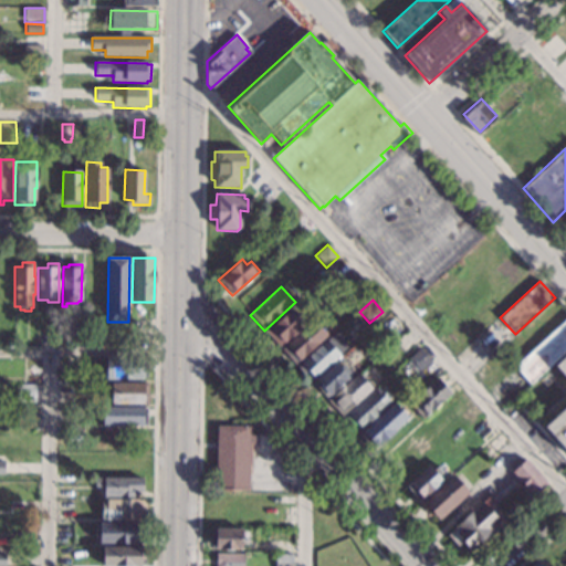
[(293,316),(297,312),(306,322),(278,348),(263,333),(289,310),(293,316)]
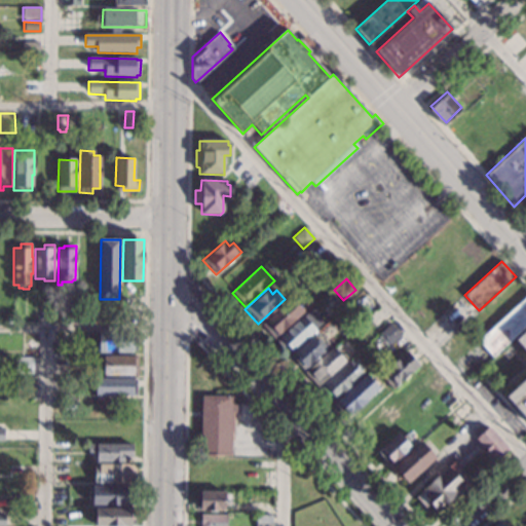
[(525,324),(525,295),(477,342),(491,357),(525,324)]
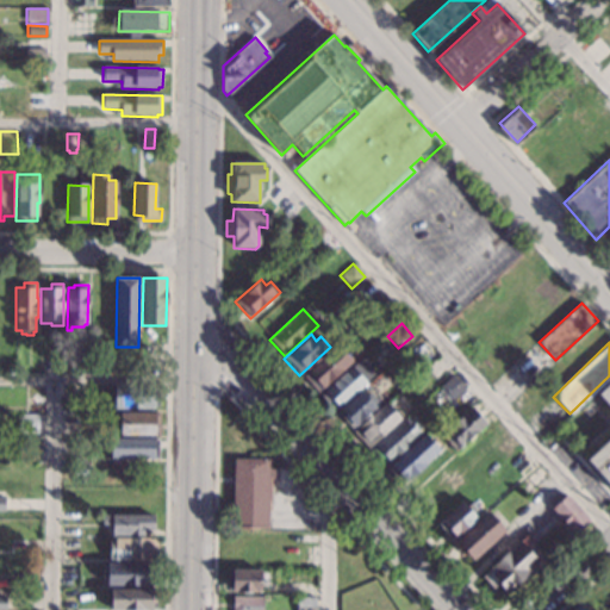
[(352,362),(317,393),(303,378),(337,346),(352,362)]
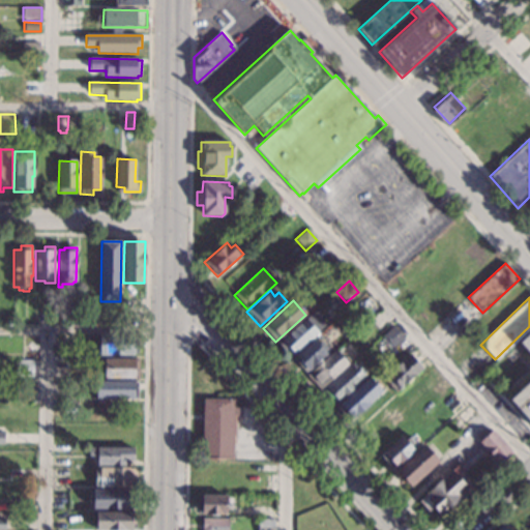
[(390,319),(379,329),(371,319),(382,310),(390,319)]
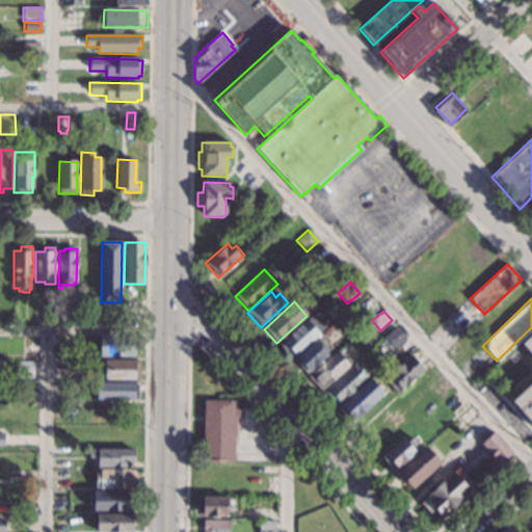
[(327,325),(318,334),(320,335),(291,361),(278,346),(316,313),(327,325)]
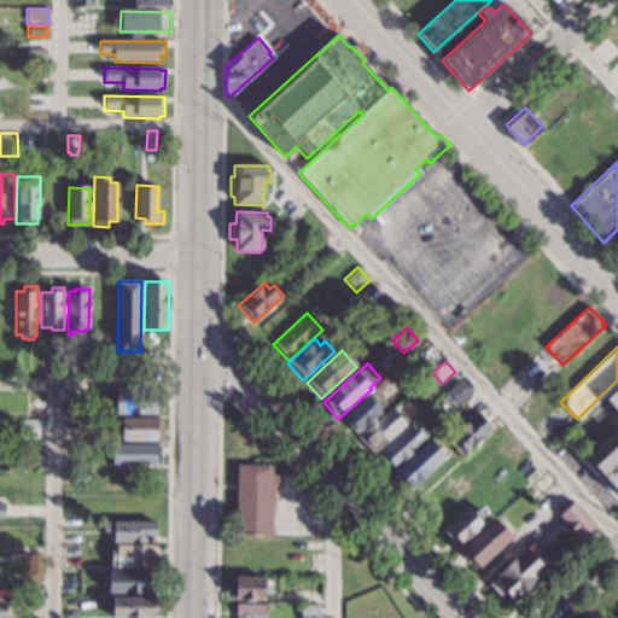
[(472,394),(456,408),(444,396),(460,380),(472,394)]
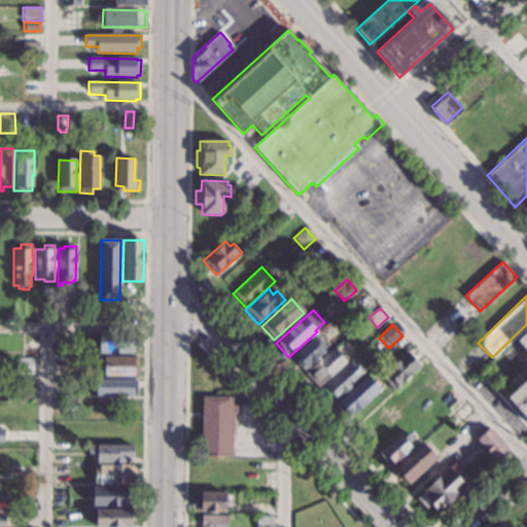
[(526,417),(526,329),(517,340),(526,350),(526,377),(507,395),(526,417)]
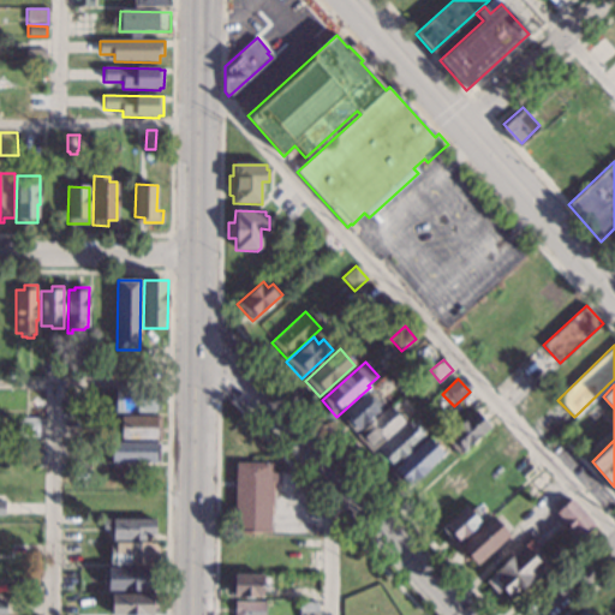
[(155,389),(155,392),(160,392),(159,410),(155,410),(155,413),(113,413),(114,388),(155,389)]
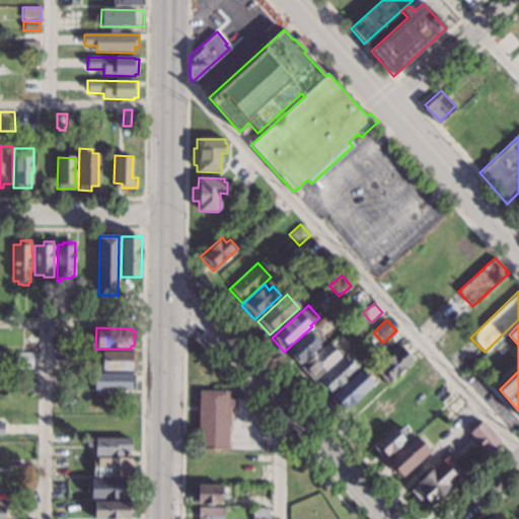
[(321,339),(316,343),(320,347),(299,366),(286,353),(307,334),(311,339),(316,334),(321,339)]
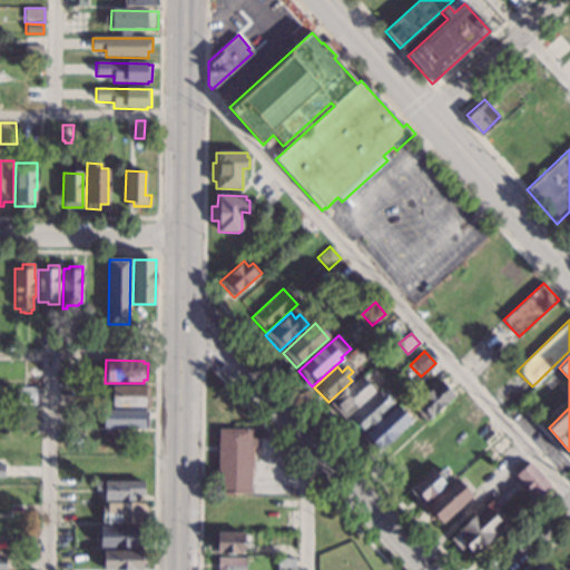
[(374,392),(344,420),(330,403),(360,375),(374,392)]
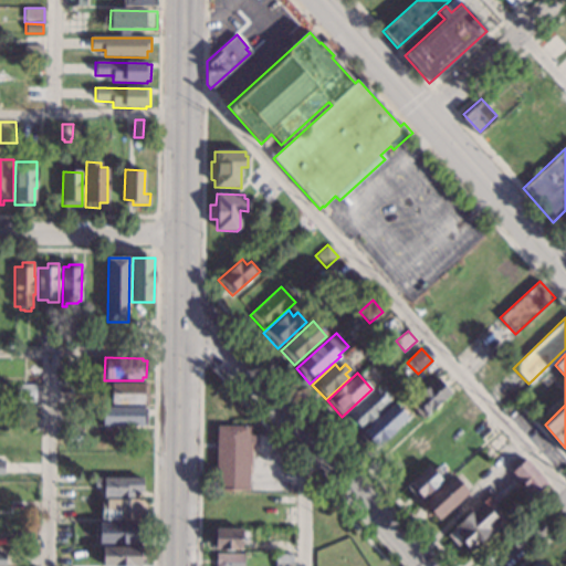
[(437,380),(439,378),(448,387),(446,389),(451,395),(422,420),(407,402),(435,377),(437,380)]
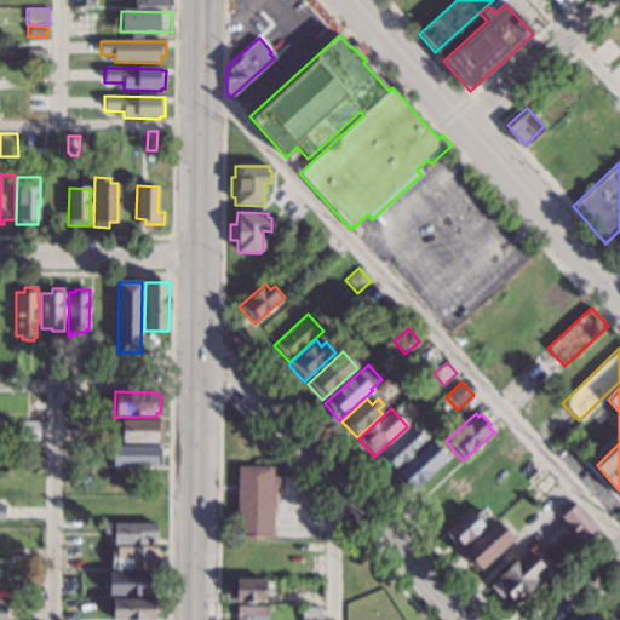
[(161,443),(121,442),(121,434),(116,434),(116,420),(162,420),(161,443)]
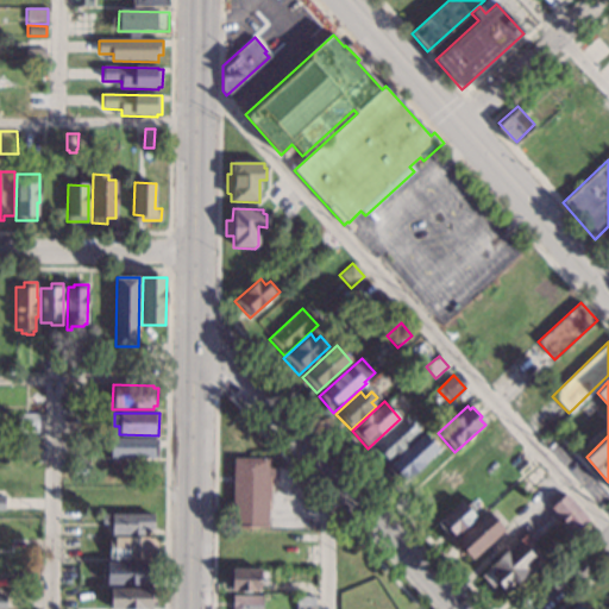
[(38,433),(17,433),(17,414),(38,414),(38,433)]
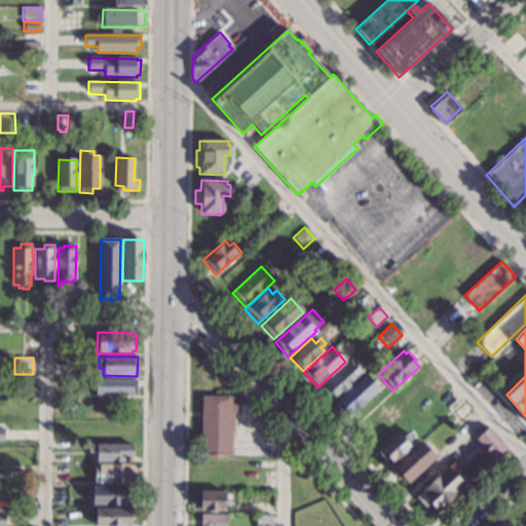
[(354,367),(360,362),(365,368),(361,371),(363,374),(331,403),(318,389),(349,361),(354,367)]
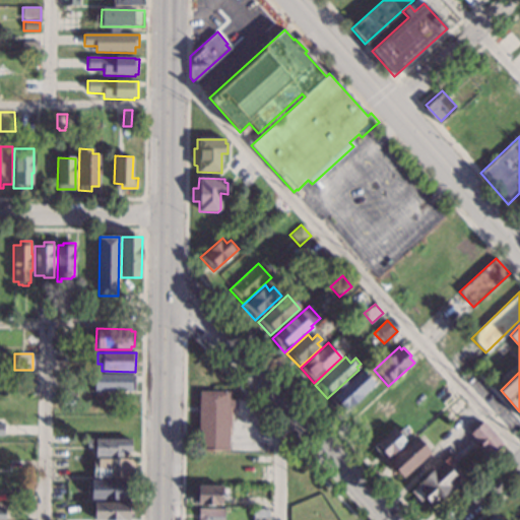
[(375,385),(342,414),(329,400),(362,370),(375,385)]
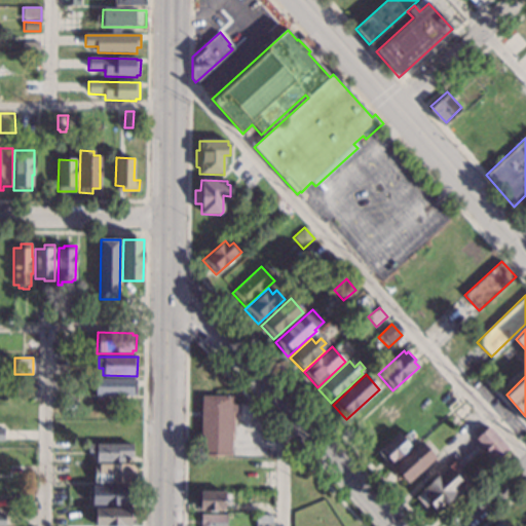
[(137,397),(95,397),(95,392),(92,392),(92,386),(95,386),(95,378),(137,378),(137,397)]
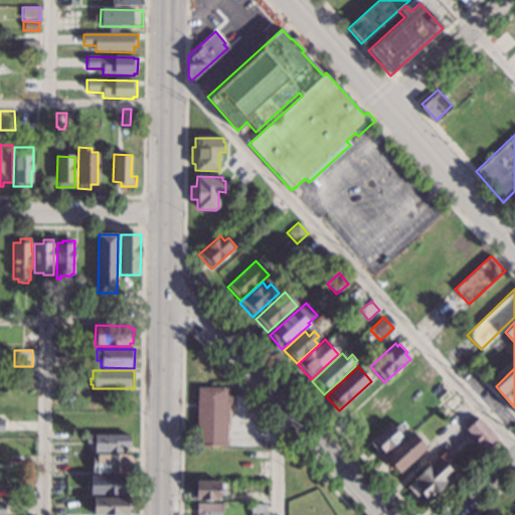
[(226,396),(230,396),(230,403),(226,403),(225,447),(196,446),(196,388),(226,388),(226,396)]
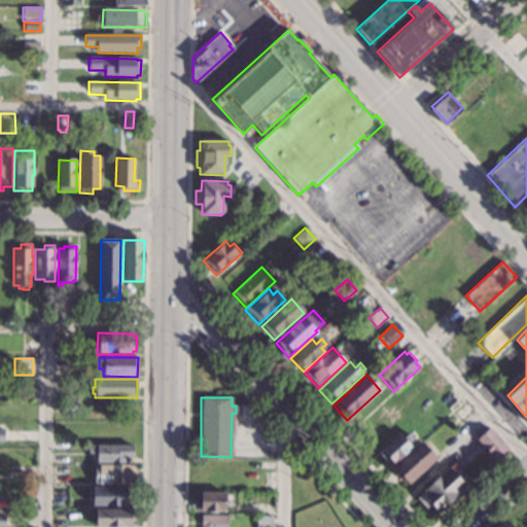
[(510,451),(496,463),(476,440),(489,427),(510,451)]
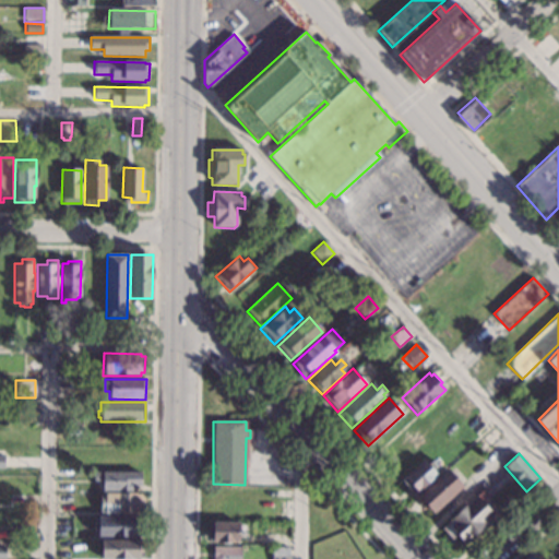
[(440,465),(433,471),(437,474),(413,496),(400,480),(423,460),(427,464),(433,459),(440,465)]
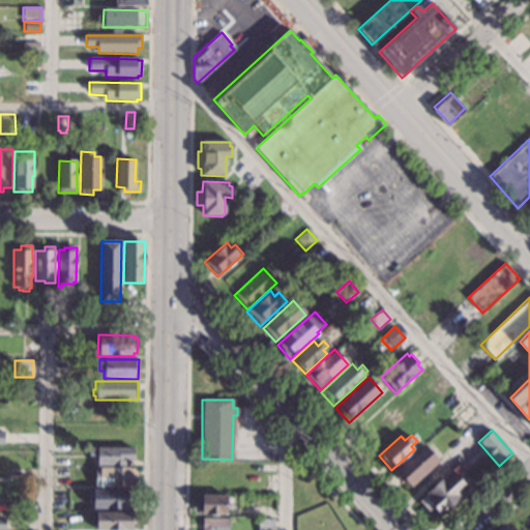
[(438,461),(410,487),(404,481),(402,483),(392,473),(423,444),(438,461)]
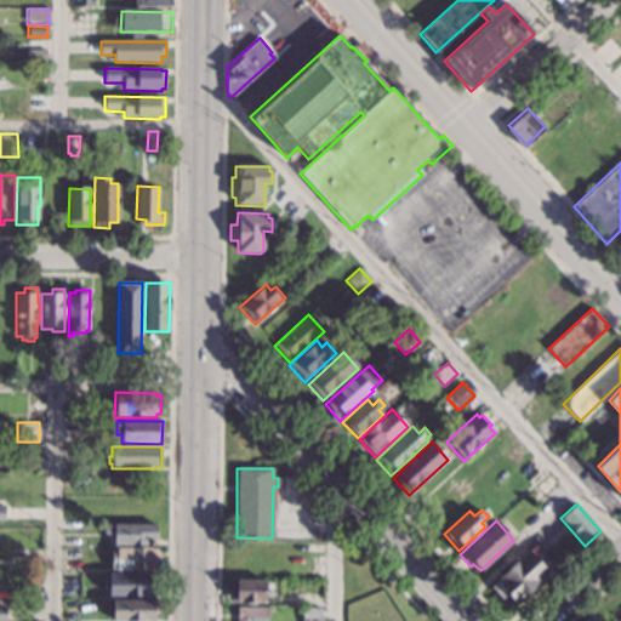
[(155,541),(151,541),(151,545),(147,545),(147,546),(113,546),(113,541),(109,541),(110,535),(102,535),(102,524),(155,524),(155,541)]
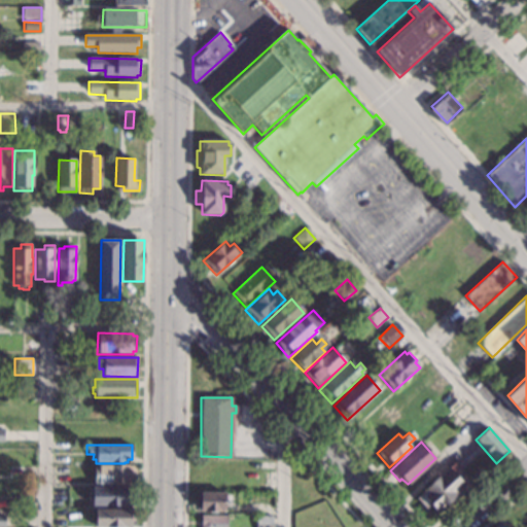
[(460,469),(454,475),(465,486),(461,490),(465,494),(459,499),(456,497),(437,514),(430,505),(426,510),(416,498),(454,463),(460,469)]
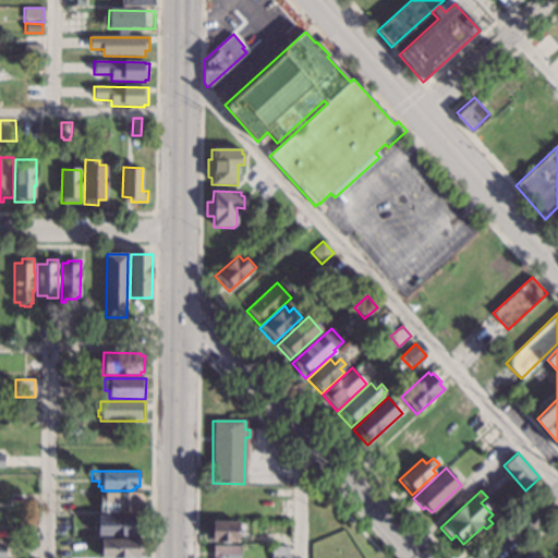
[(141,514),(99,513),(99,493),(142,493),(141,514)]
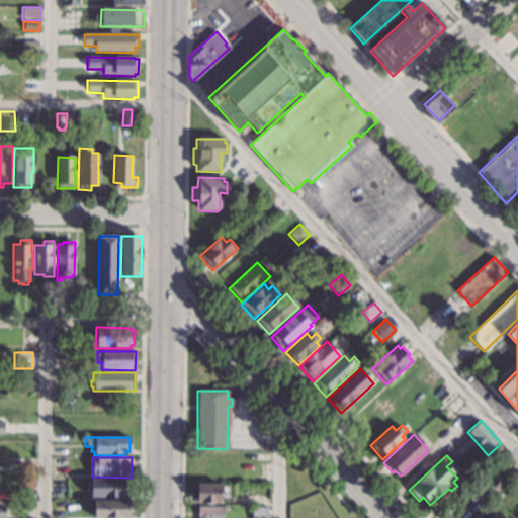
[(132,499),(89,499),(89,479),(133,479),(132,499)]
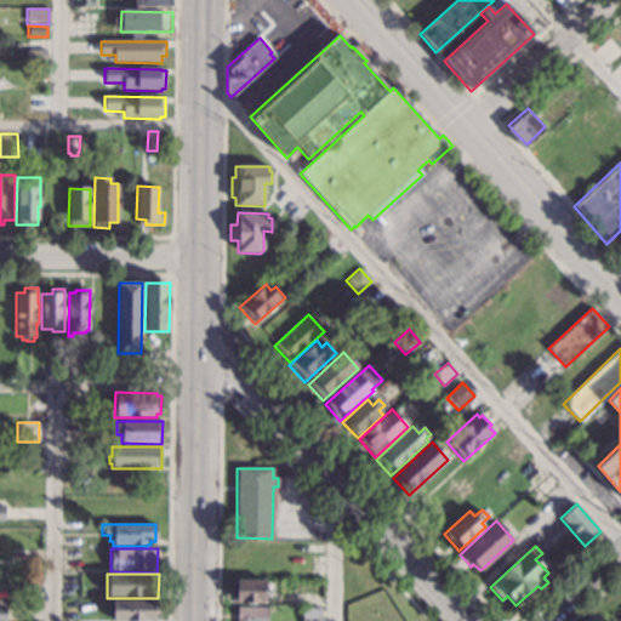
[(265,590),(271,590),(271,594),(265,594),(265,603),(231,603),(231,581),(265,581),(265,590)]
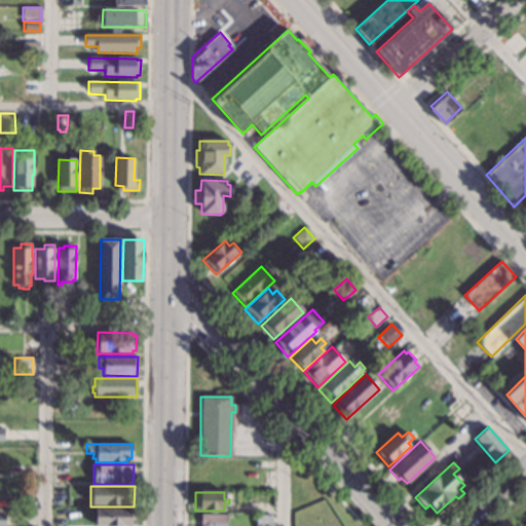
[(134,525),(132,525),(94,525),(94,508),(134,509),(134,525)]
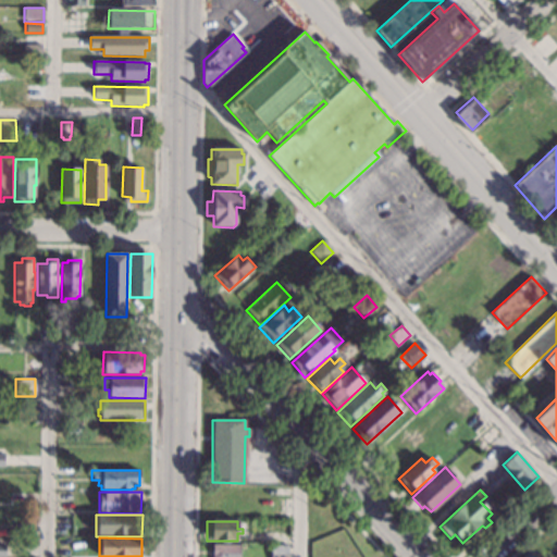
[(288,556),(270,556),(270,545),(288,545),(288,556)]
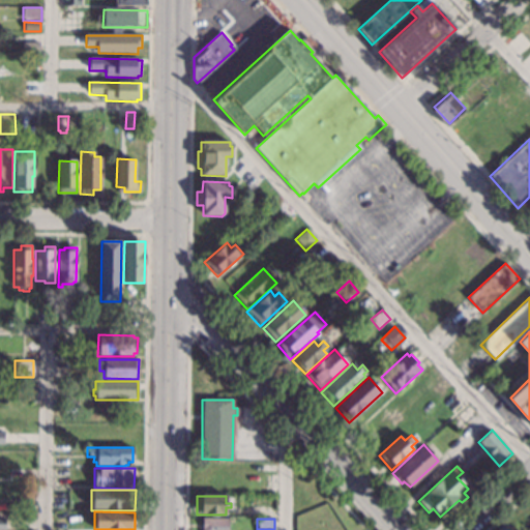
[(228,529),(201,529),(201,520),(228,520),(228,529)]
